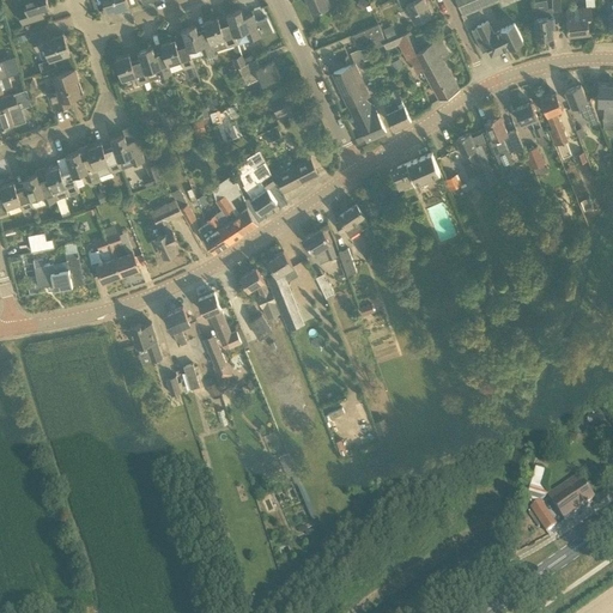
[(23,23),(40,18),(37,11),(49,6),(47,0),(24,0),(26,6),(18,10),(23,23)]
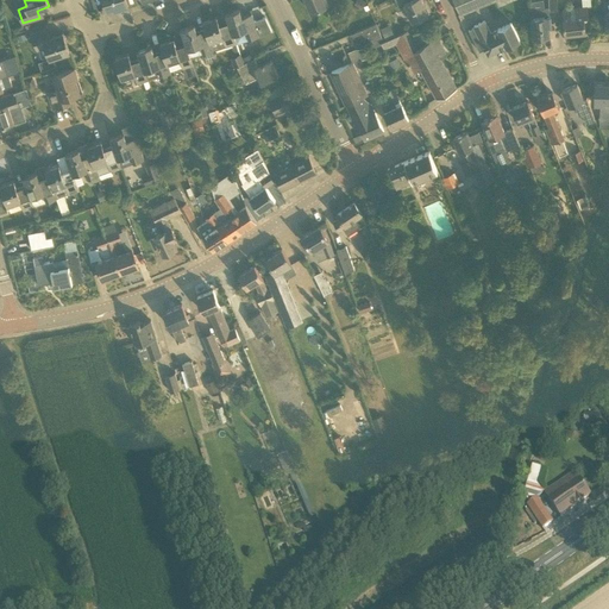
[(129,5),(126,0),(104,0),(107,10),(113,7),(114,10),(129,5)]
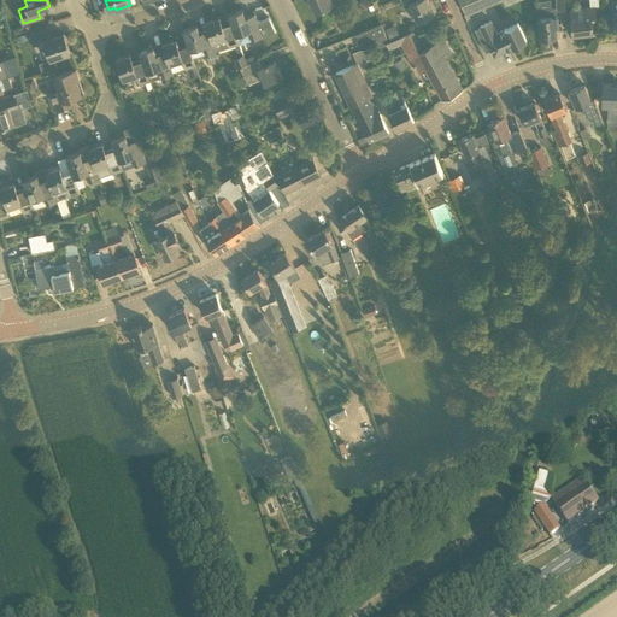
[(310,0),(316,12),(327,7),(333,5),(330,0),(310,0)]
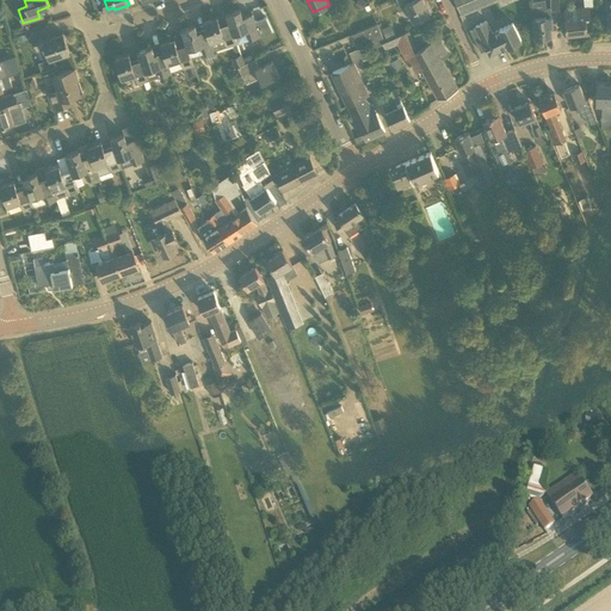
[(396,0),(401,10),(407,6),(414,22),(430,14),(424,0),(396,0)]
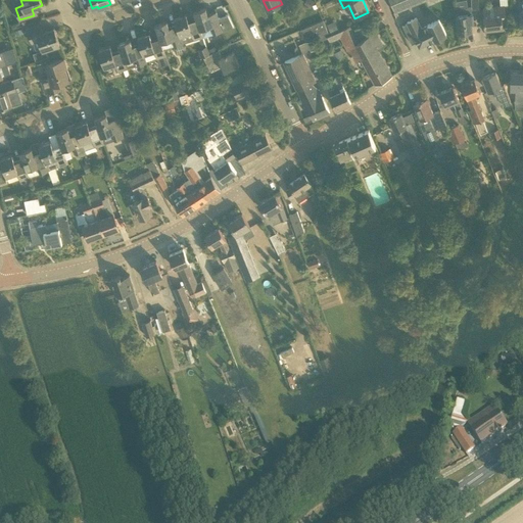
[(389,0),(395,13),(427,0),(389,0)]
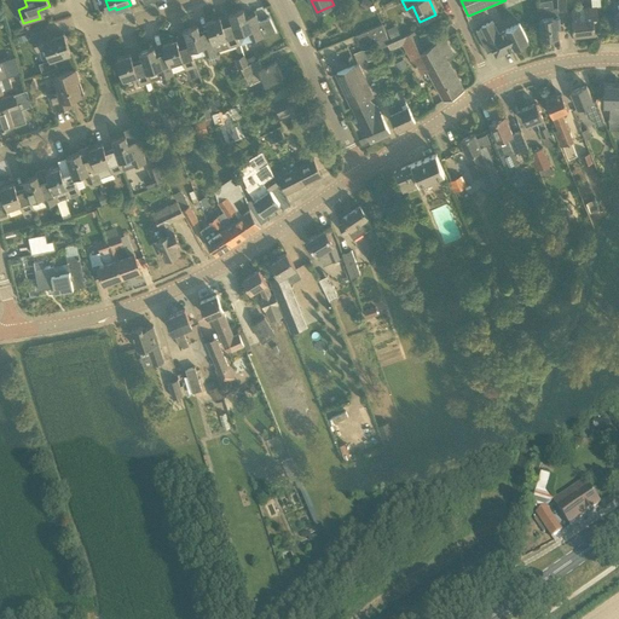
[(574,34),(595,33),(594,17),(597,17),(596,6),(586,7),(586,9),(579,10),(573,10),(574,19),(573,19),(574,34)]
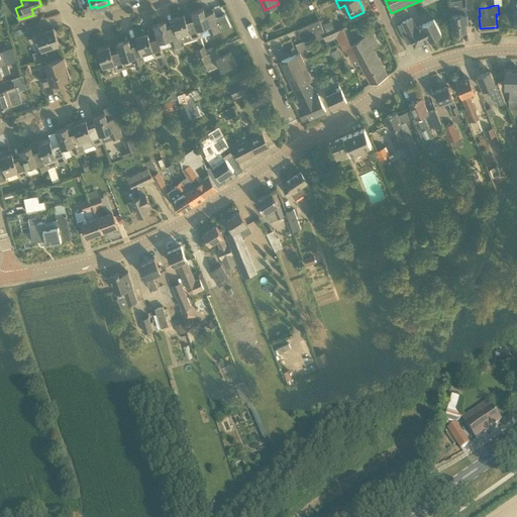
[(467,13),(467,9),(466,6),(451,8),(452,15),(451,16),(453,31),(468,29),(467,22),(469,21),(467,13)]
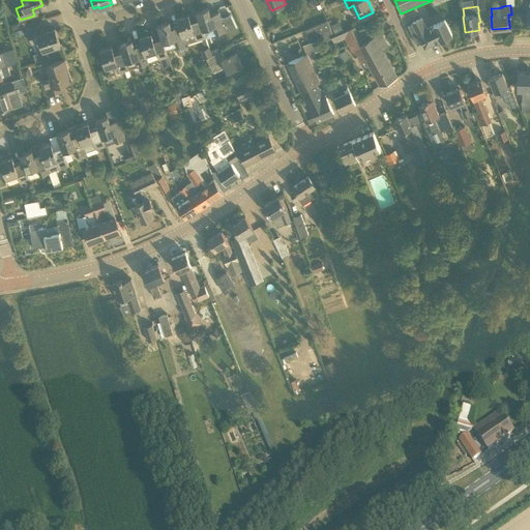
[(211,16),(208,8),(197,12),(199,19),(203,30),(206,37),(216,34),(226,31),(219,12),(211,16)]
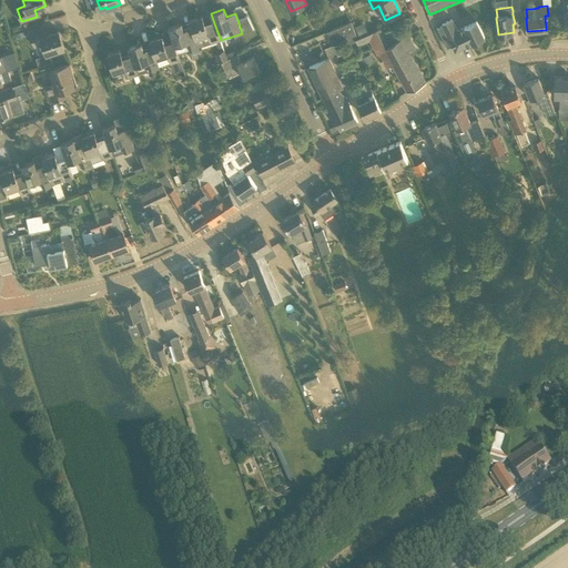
[(205,23),(202,16),(190,20),(192,28),(196,39),(200,47),(211,43),(221,40),(217,32),(213,20),(205,23)]
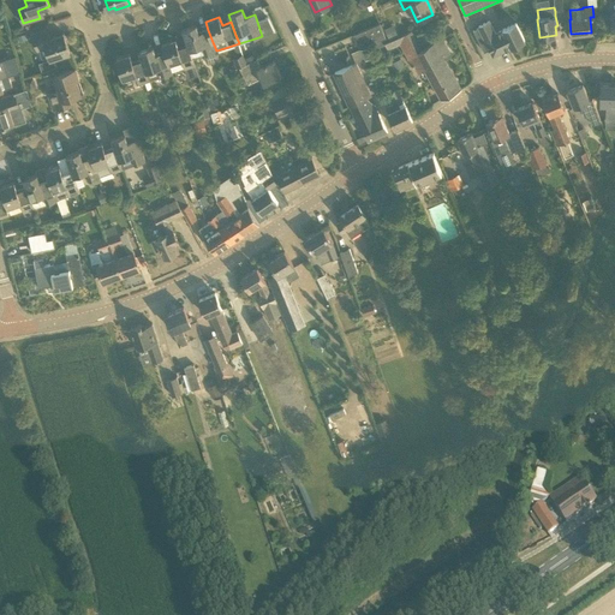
[(512,47),(503,29),(495,34),(489,21),(479,27),(485,39),(494,55),(512,47)]
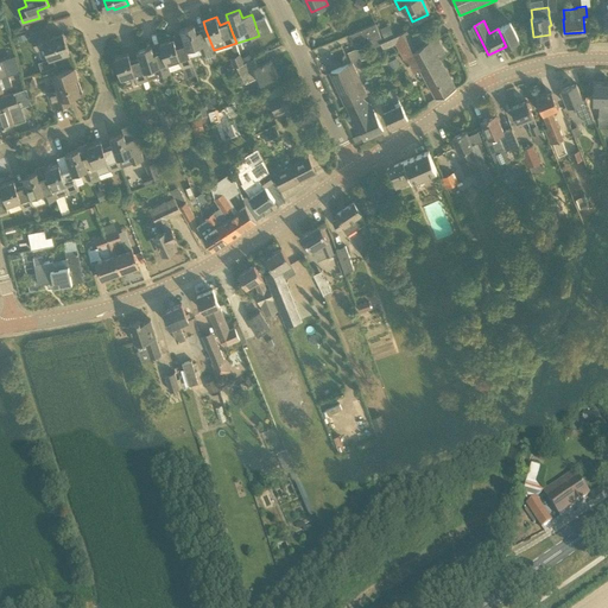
[(506,46),(519,39),(510,23),(496,29),(498,29),(506,46)]
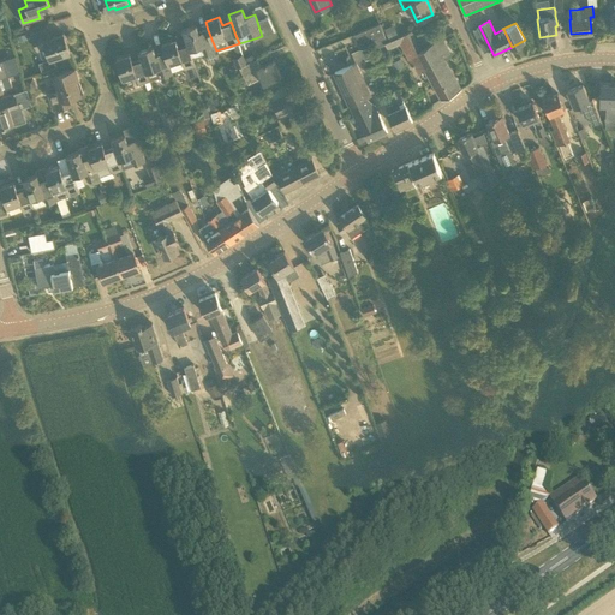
[(199,33),(196,24),(183,29),(187,45),(190,51),(192,58),(206,54),(209,65),(220,61),(216,52),(216,51),(213,42),(208,30),(199,33)]
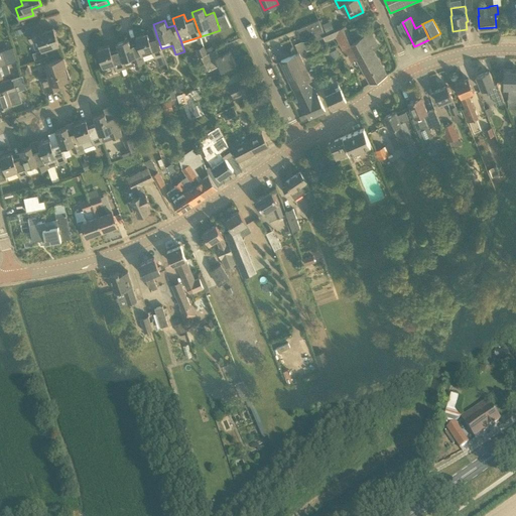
[(311,30),(321,26),(318,20),(305,25),(308,32),(311,30)]
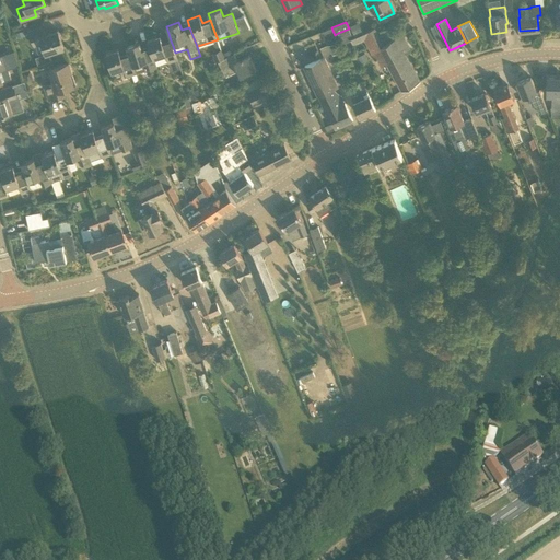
[(358,23),(350,27),(354,35),(356,37),(363,34),(358,23)]
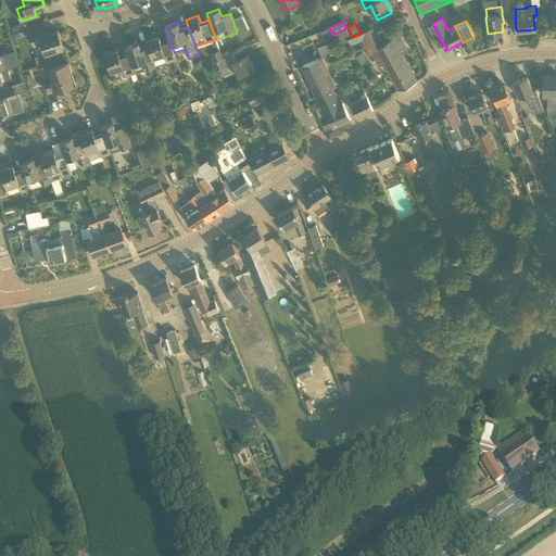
[(46,34),(43,26),(29,30),(35,45),(42,42),(46,53),(63,48),(58,30),(46,34)]
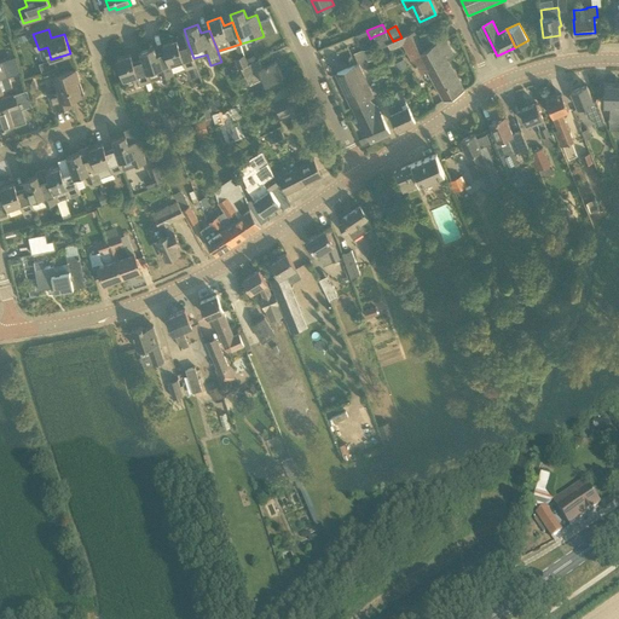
[(386,32),(374,36),(377,46),(389,41),(386,32)]
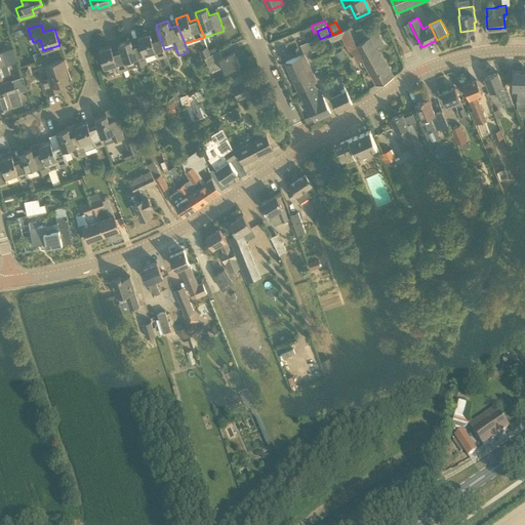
[(153,40),(150,33),(138,37),(140,44),(144,55),(145,55),(155,51),(158,59),(167,56),(164,49),(162,43),(160,38),(153,40)]
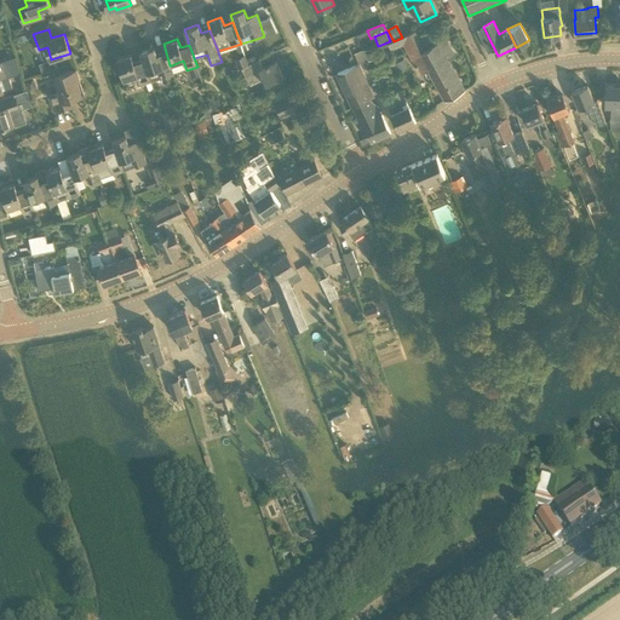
[(446,39),(425,51),(412,57),(417,67),(418,67),(422,74),(429,70),(446,101),(465,90),(448,59),(455,55),(446,39)]
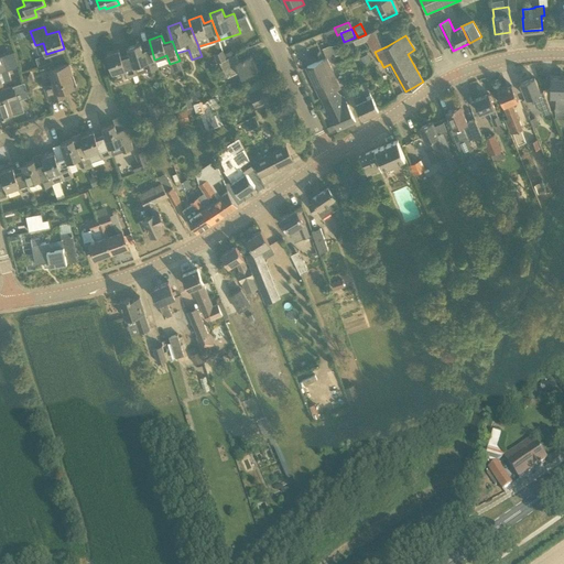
[(143,50),(140,43),(128,47),(130,54),(134,66),(145,62),(149,71),(158,67),(155,60),(154,60),(151,47),(143,50)]
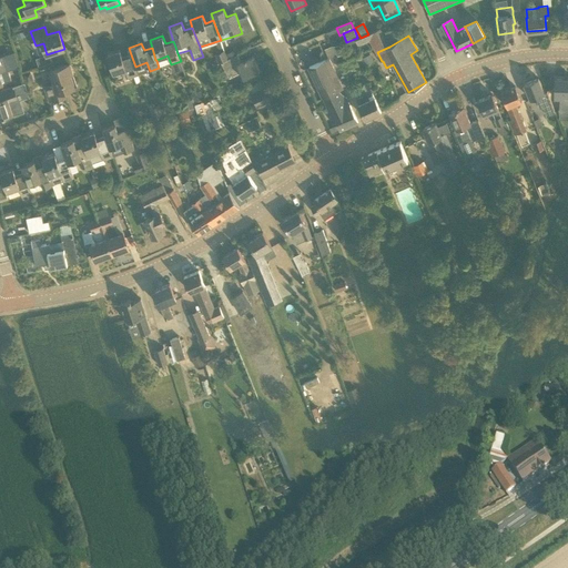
[(139,74),(135,67),(131,54),(123,58),(120,50),(108,54),(114,73),(127,70),(129,78),(134,75),(139,74)]
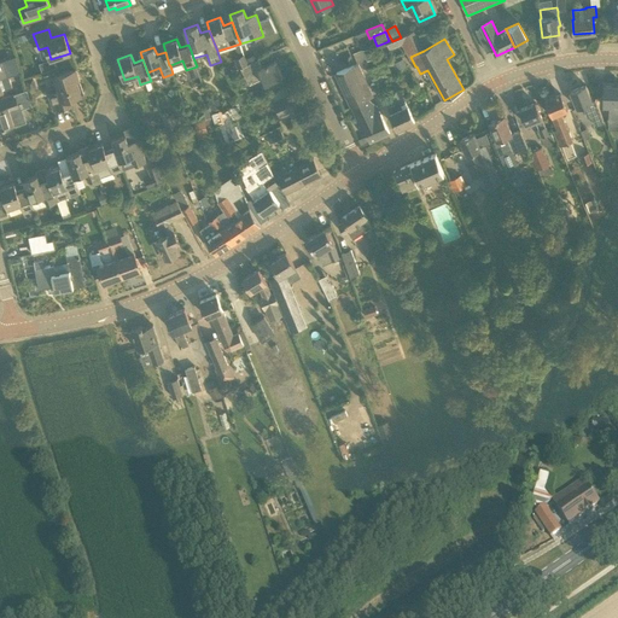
[(238,69),(240,68),(249,63),(245,54),(234,60),(238,69)]
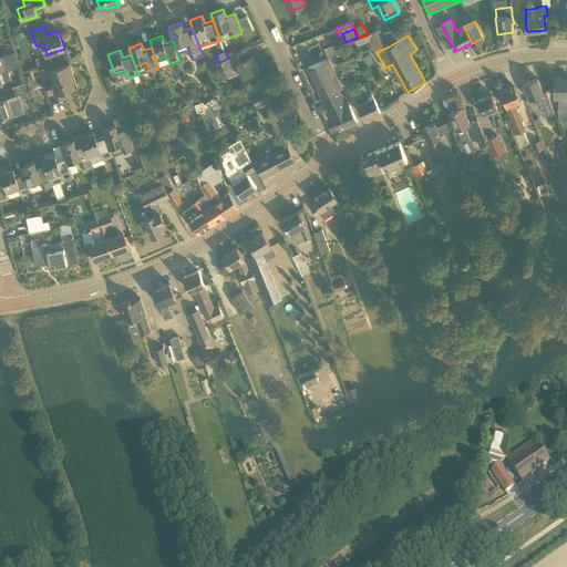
[(240,62),(236,54),(228,58),(220,62),(227,78),(240,72),(244,78),(259,70),(253,55),(240,62)]
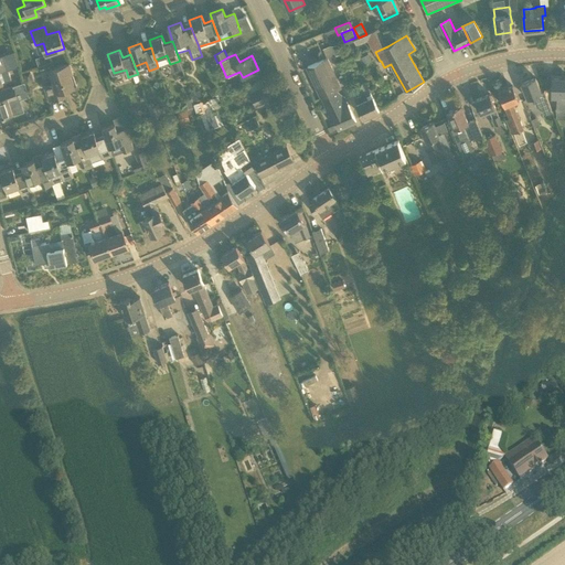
[(0,83),(3,83),(11,80),(3,55),(0,56),(0,83)]
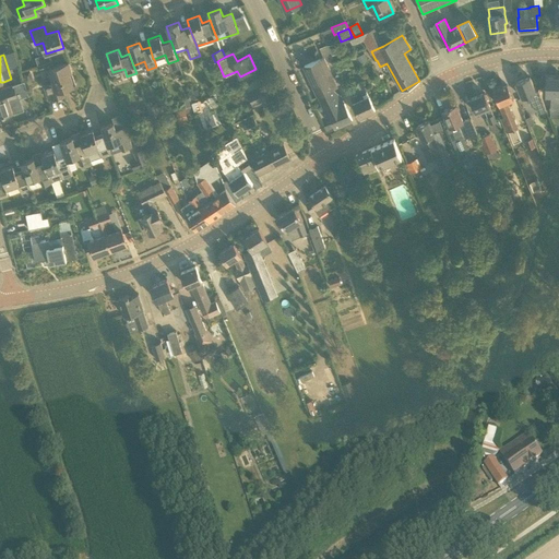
[(324,57),(323,58),(305,66),(319,96),(320,95),(337,87),(324,57)]
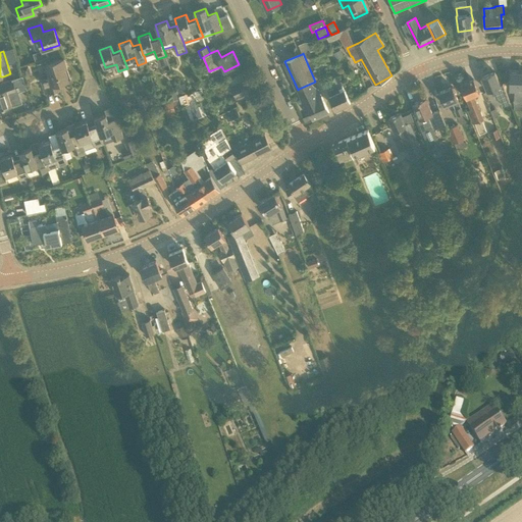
[(166,56),(157,59),(160,67),(169,64),(166,56)]
